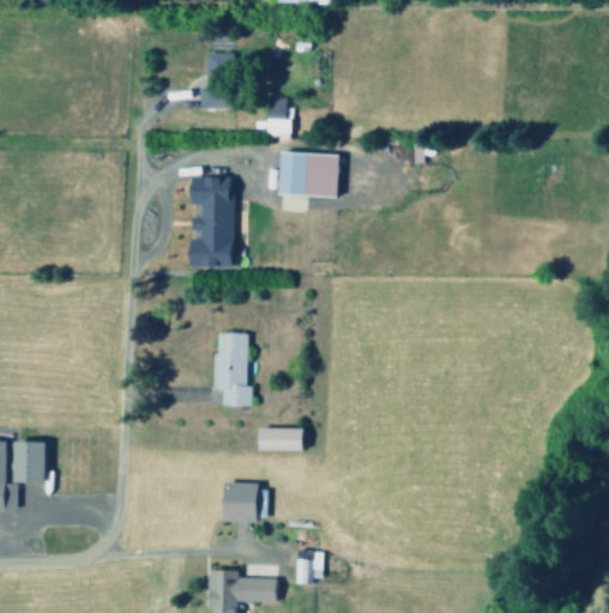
[(199,108),(230,109),(231,88),(200,86),(199,108)]
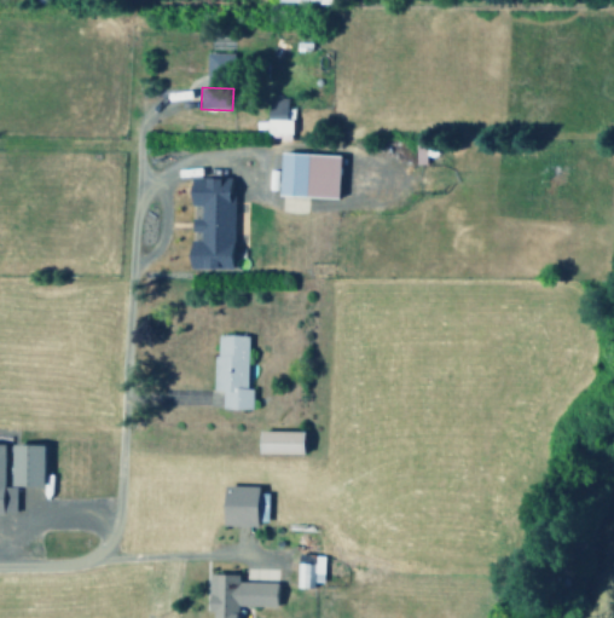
[(294,136),(294,121),(289,121),(289,99),(270,99),(268,134),(294,136)]
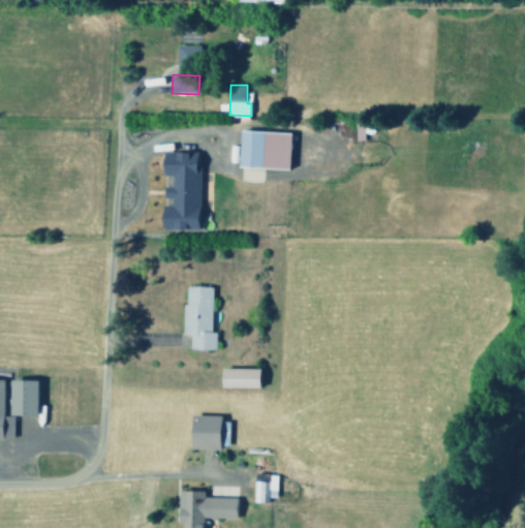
[(291,133),(241,131),(240,168),(290,169),(291,133)]
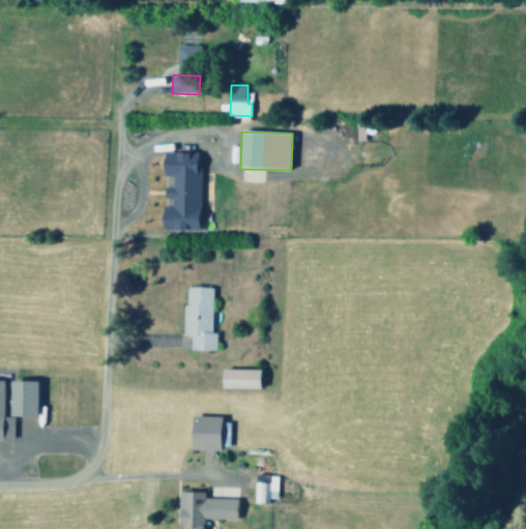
[(200,231),(202,153),(164,152),(164,177),(173,177),(173,187),(166,187),(166,199),(173,199),(172,207),(164,207),(163,231),(200,231)]
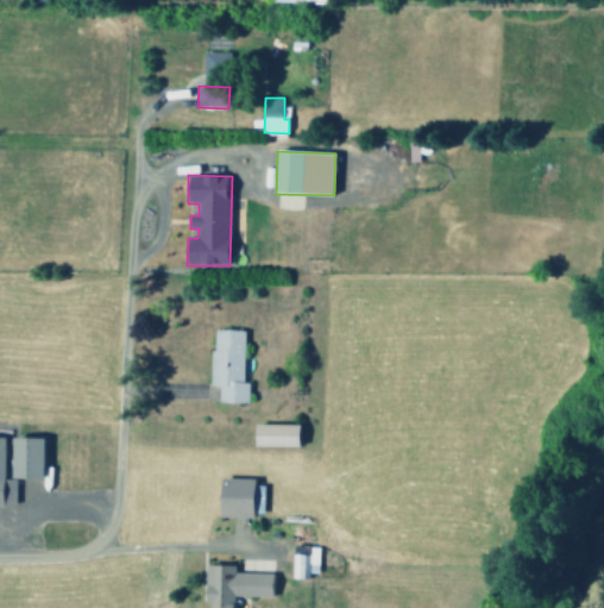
[(245,383),(246,331),(213,330),(212,386),(220,386),(220,403),(250,403),(250,383),(245,383)]
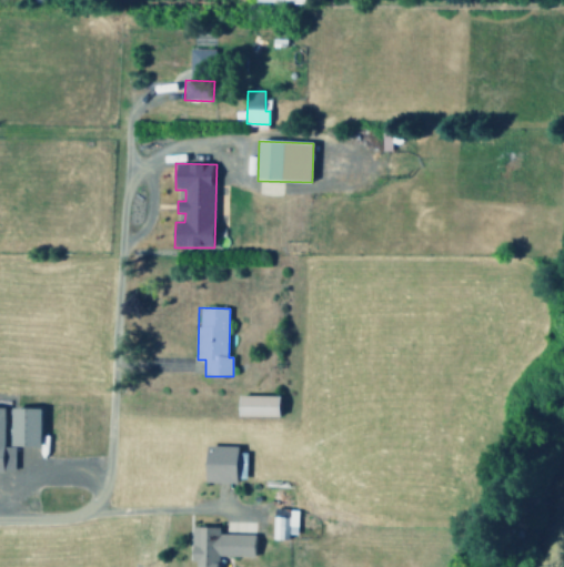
[(239,417),(279,417),(280,396),(239,396),(239,417)]
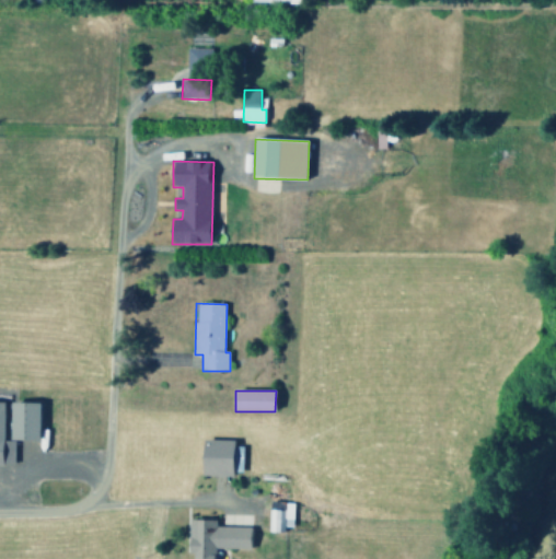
[(0,465),(15,466),(16,441),(4,441),(6,403),(0,402),(0,465)]
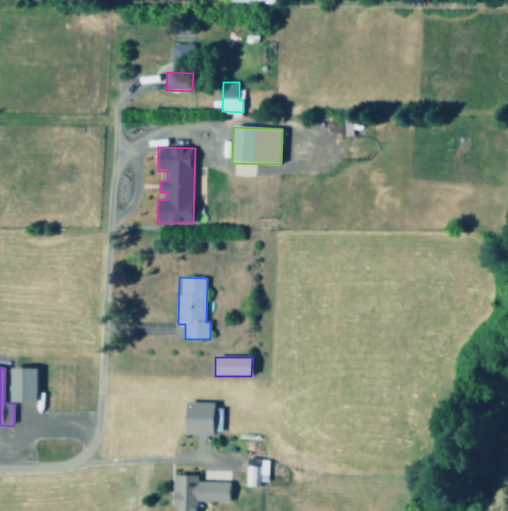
[(37,403),(37,369),(5,368),(5,388),(10,388),(10,402),(37,403)]
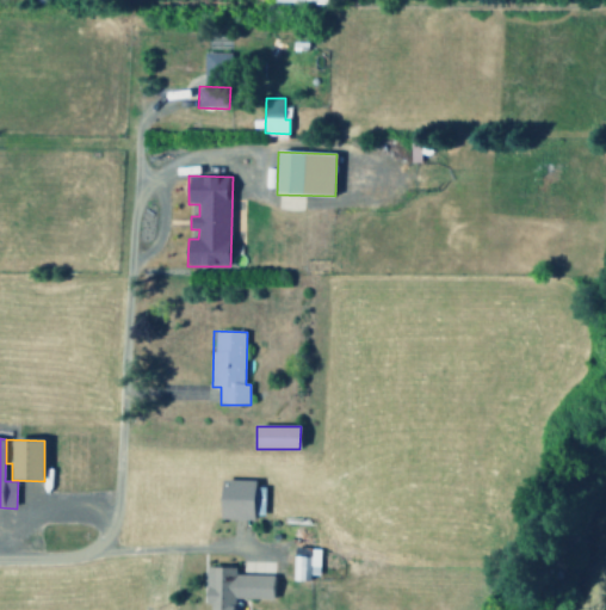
[(266,510),(266,487),(257,487),(257,481),(222,480),(221,519),(255,521),(255,510),(266,510)]
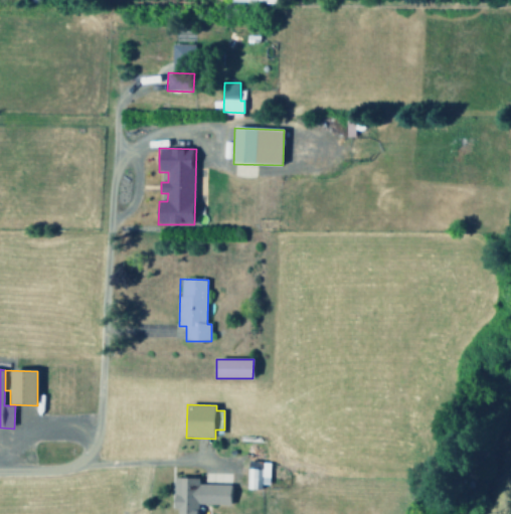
[(263,490),(263,486),(271,486),(272,464),(263,464),(263,469),(248,469),(248,490),(263,490)]
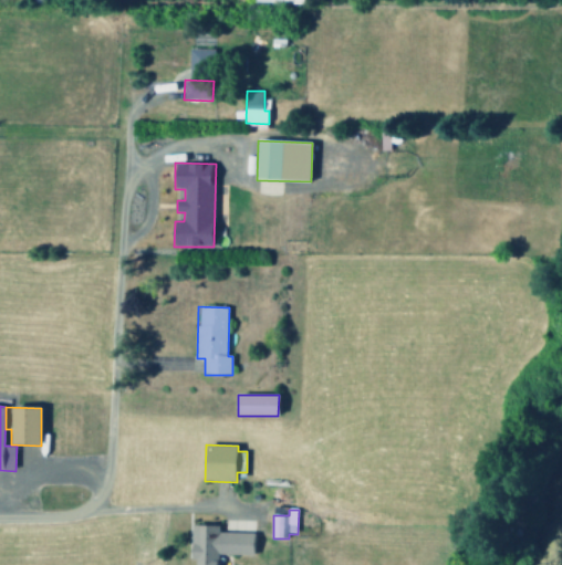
[(256,534),(220,533),(220,526),(190,525),(190,561),(196,561),(196,564),(219,564),(220,555),(255,556),(256,534)]
